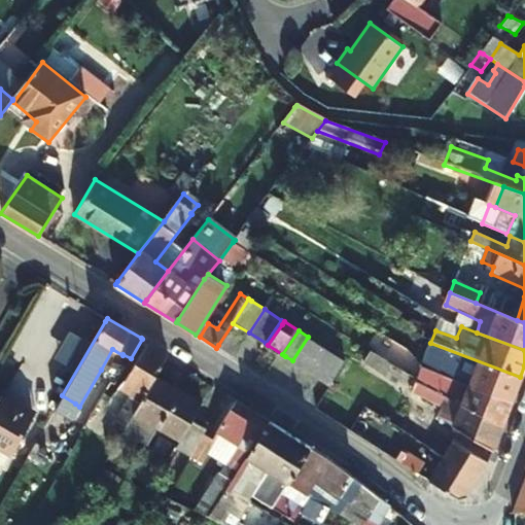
[(306,369),(321,346),(308,337),(292,360),(306,369)]
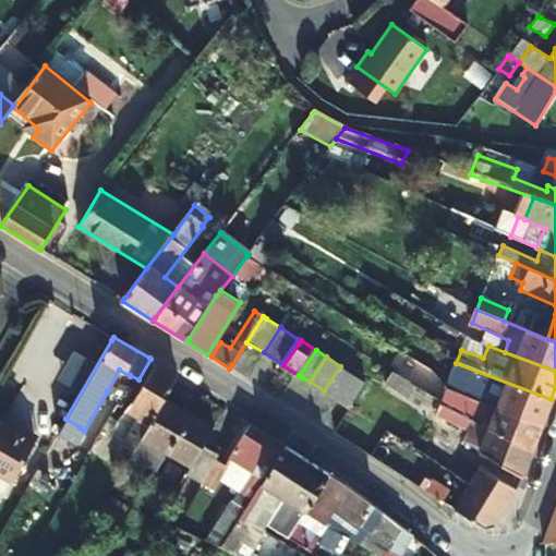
[(551,399),(456,363),(451,374),(484,387),(479,401),(541,425),(551,399)]
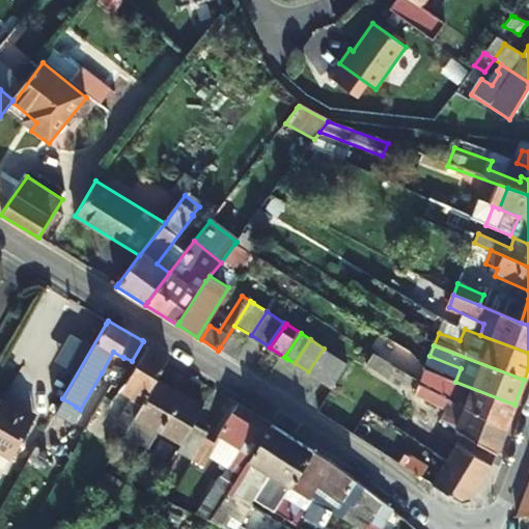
[(146,397),(157,380),(166,364),(168,361),(147,347),(127,385),(146,397)]
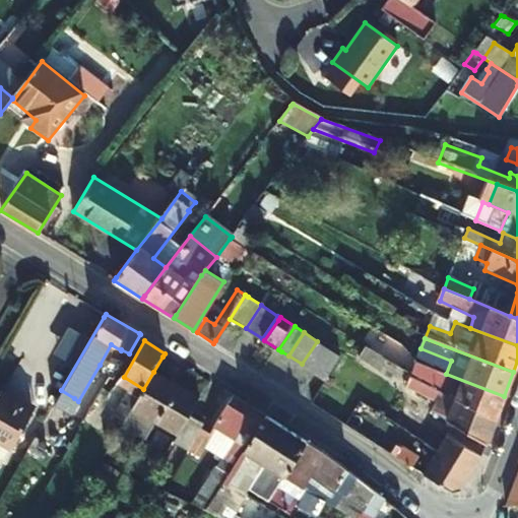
[(314,372),(329,348),(317,341),(302,364),(314,372)]
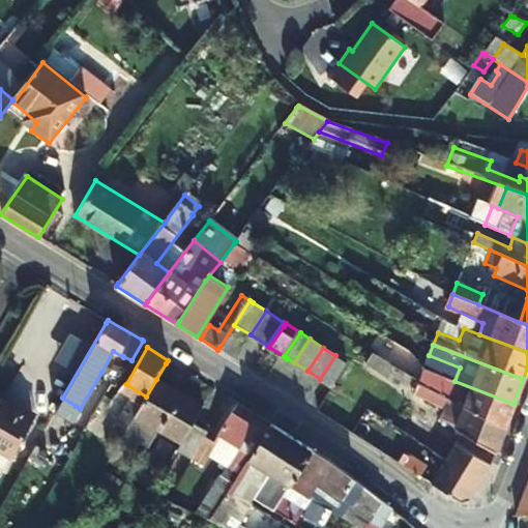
[(108,375),(112,377),(123,357),(113,351),(101,372),(108,375)]
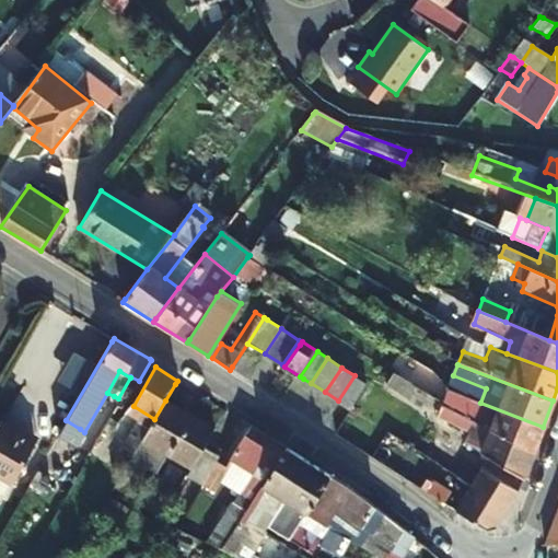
[(338,400),(352,409),(369,384),(355,375),(338,400)]
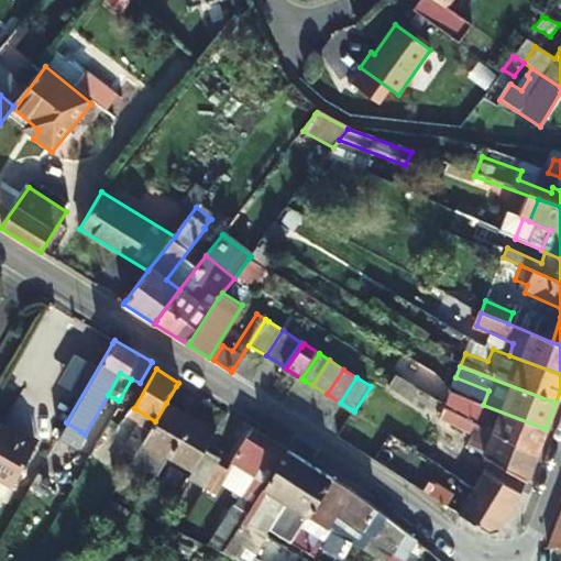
[(424,392),(430,396),(436,398),(441,391),(429,383),(424,392)]
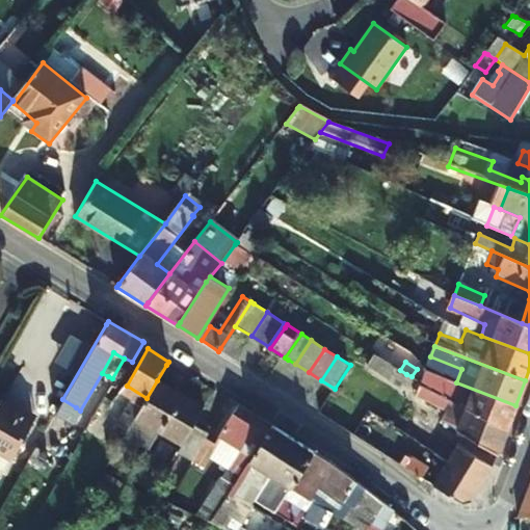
[(401,383),(406,374),(400,370),(395,366),(390,376),(401,383)]
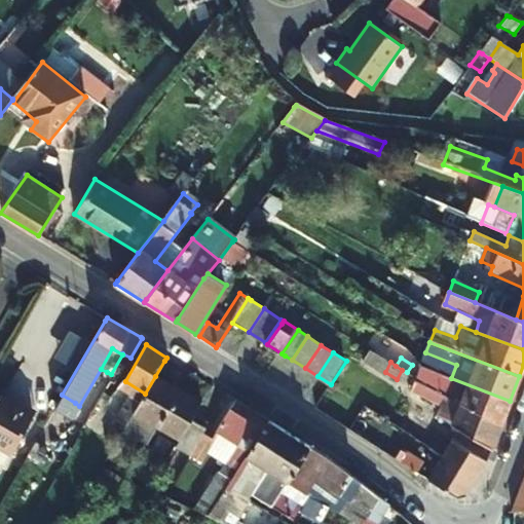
[(397,379),(390,389),(393,390),(408,400),(411,391),(415,382),(416,378),(407,372),(402,370),(397,379)]
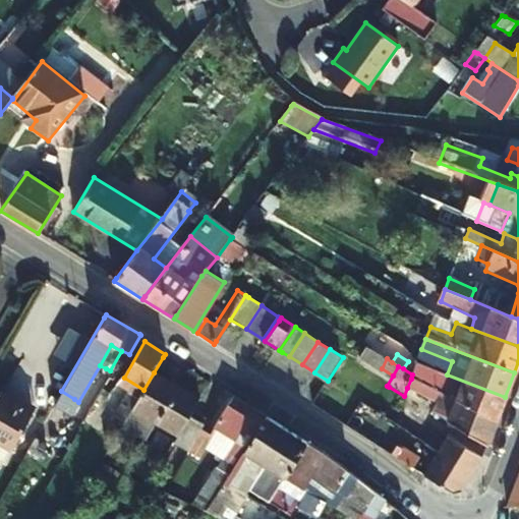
[(114,381),(117,376),(110,370),(106,368),(104,375),(109,378),(114,381)]
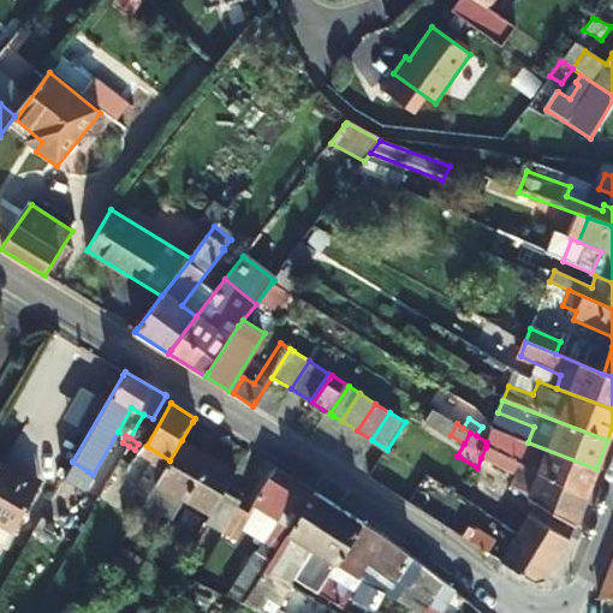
[(487,442),(486,447),(537,472),(589,488),(596,469),(528,442),(523,452),(489,435),(487,442)]
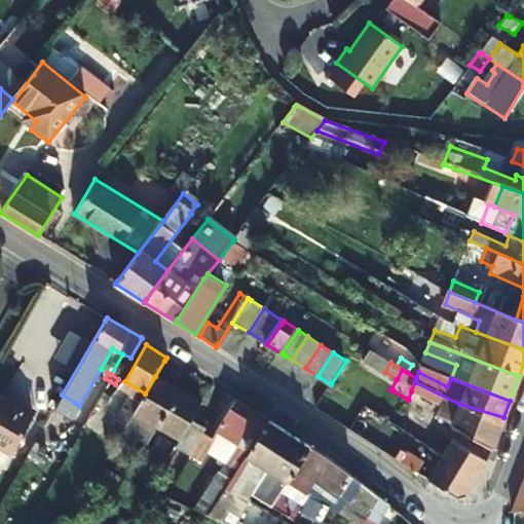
[(113,448),(125,455),(136,438),(145,443),(155,423),(180,439),(176,446),(190,454),(202,433),(206,427),(191,419),(200,403),(155,376),(145,394),(143,398),(141,402),(115,445),(113,448)]
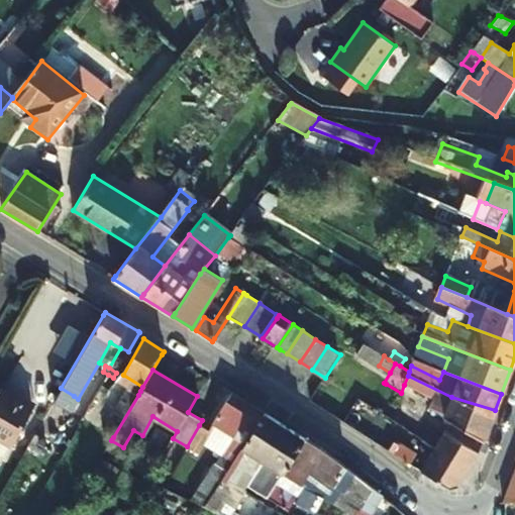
[(142,387),(123,375),(120,380),(140,391),(142,387)]
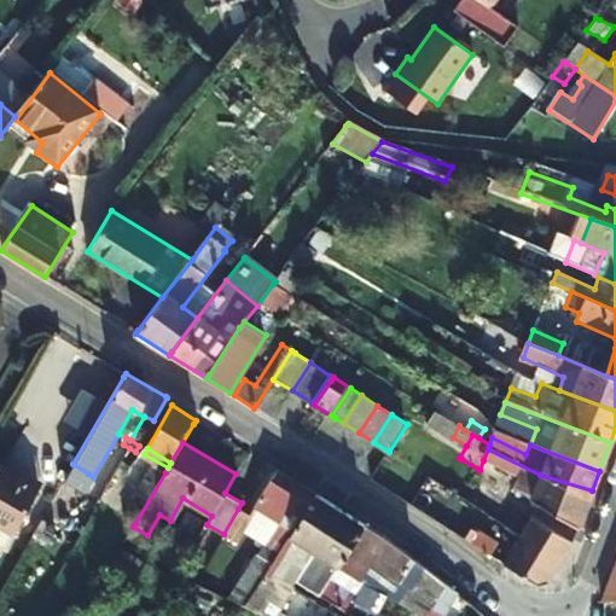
[(540,475),(488,449),(483,460),(519,480),(515,490),(539,505),(577,528),(592,490),(540,475)]
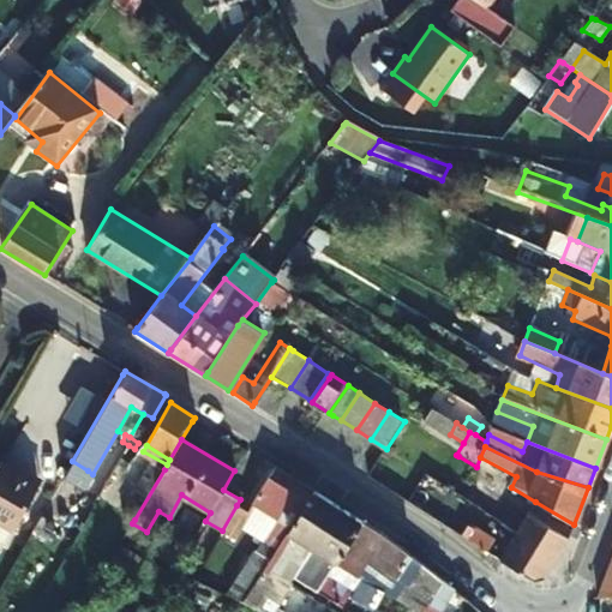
[(498,480),(477,467),(459,456),(453,465),(492,489),(498,480)]
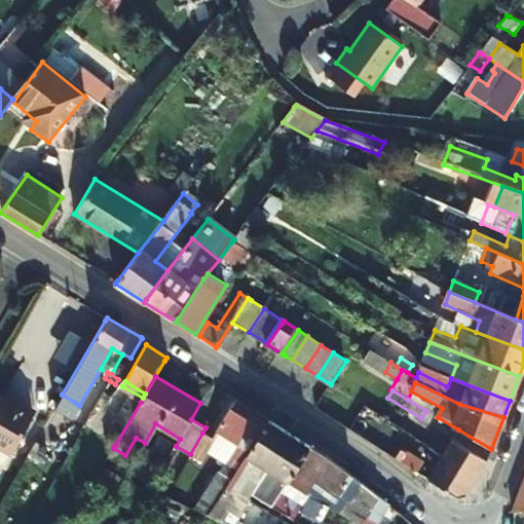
[(1,400),(30,416),(33,411),(4,394),(1,400)]
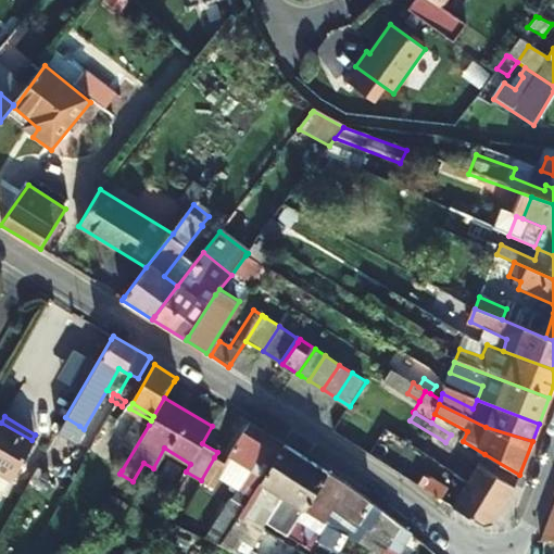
[(72,441),(79,426),(65,417),(58,432),(66,438),(72,441)]
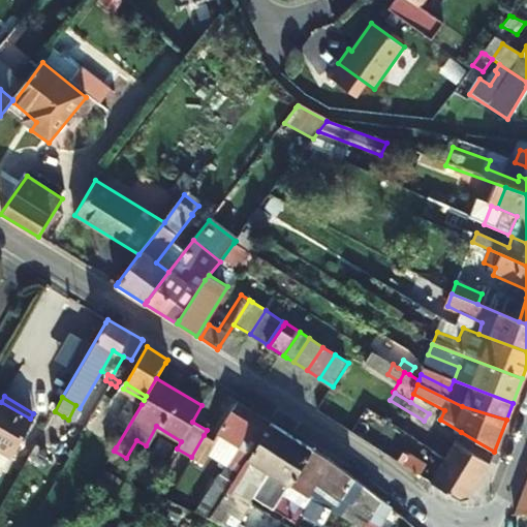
[(116,447),(142,404),(132,398),(113,430),(91,416),(85,429),(116,447)]
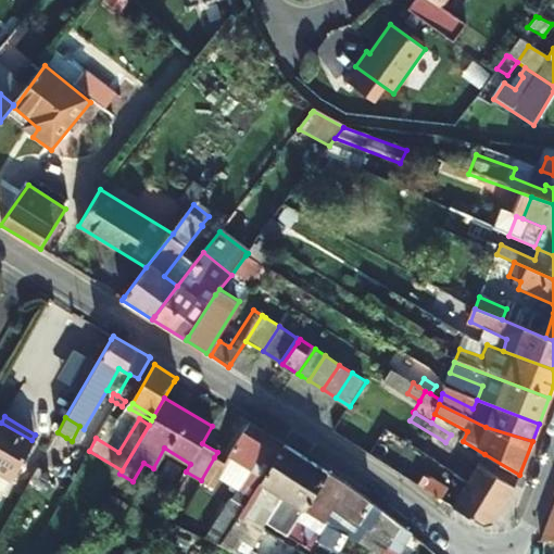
[(0,474),(10,480),(32,440),(1,423),(0,422),(0,474)]
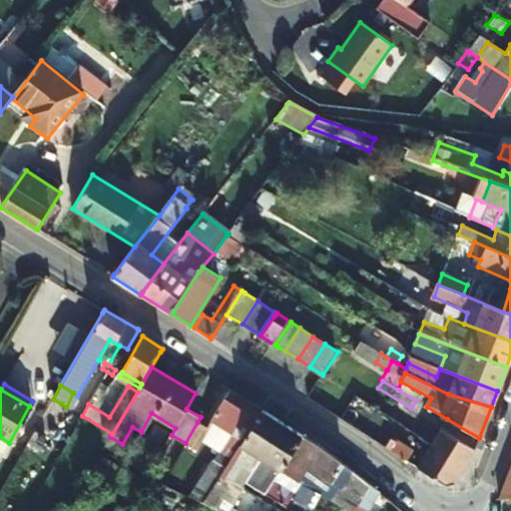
[(197,422),(185,443),(195,450),(198,446),(210,454),(208,456),(212,459),(200,479),(205,482),(197,494),(192,491),(189,496),(203,503),(205,500),(262,411),(227,389),(209,420),(211,422),(208,428),(197,422)]
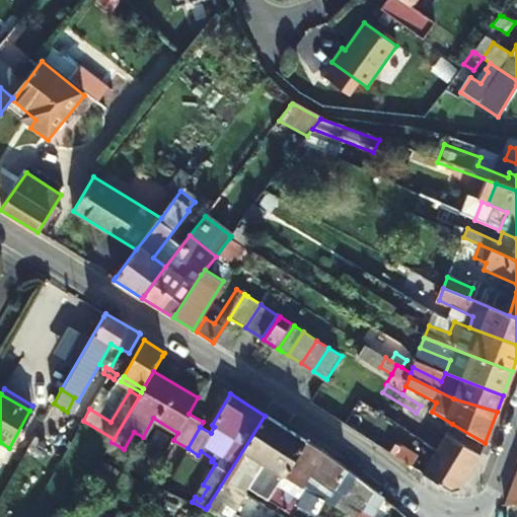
[(47,436),(62,409),(54,403),(38,431),(47,436)]
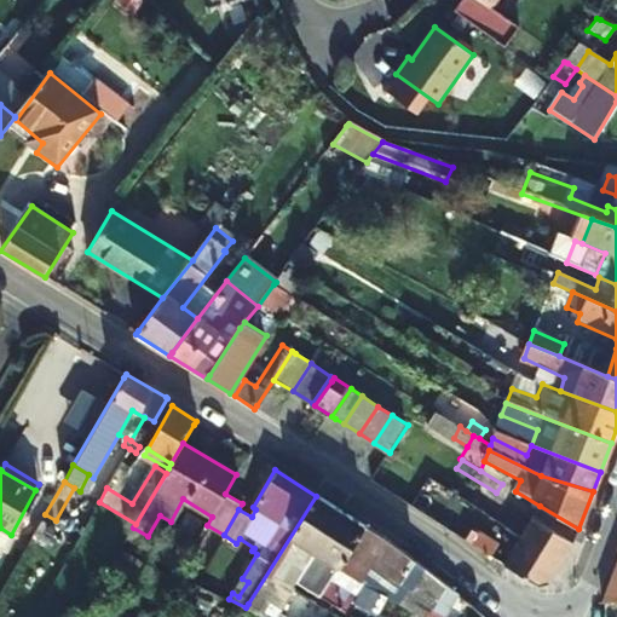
[(304,571),(340,511),(316,496),(248,604),(246,607),(265,616),(305,616),(269,599),(290,563),(304,571)]
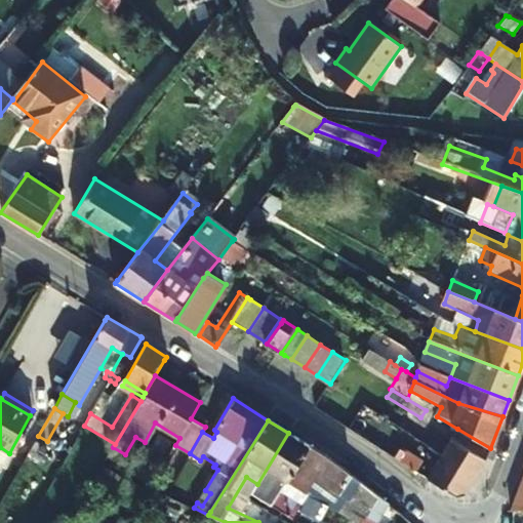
[(490,448),(457,429),(441,455),(475,479),(487,456),(490,448)]
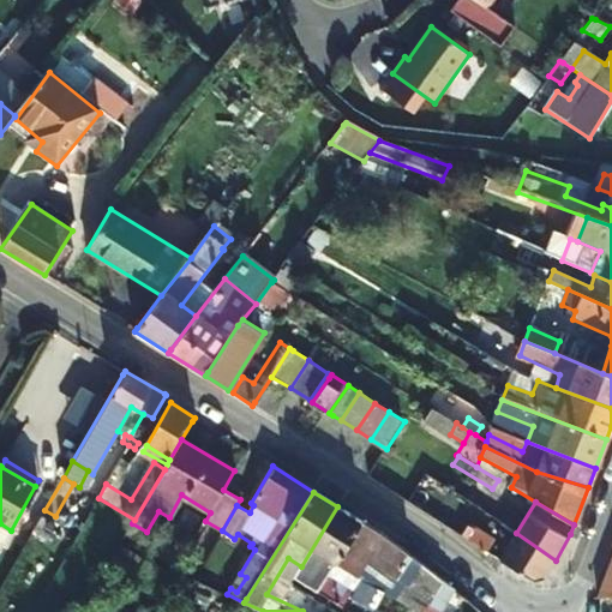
[(361,522),(337,507),(301,567),(289,585),(301,593),(303,591),(309,594),(312,588),(318,593),(361,522)]
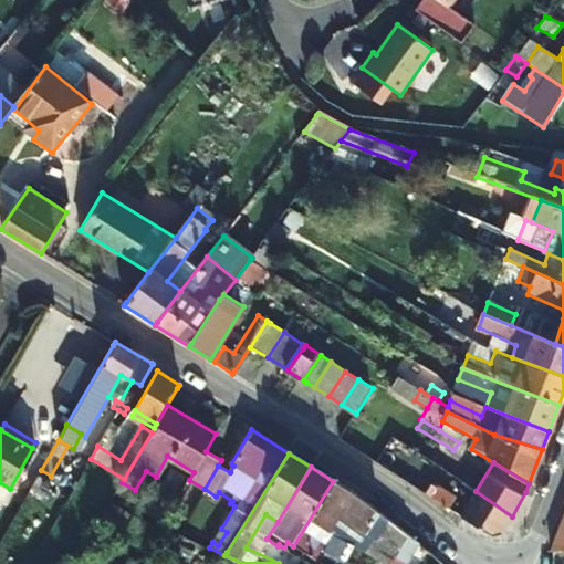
[(175,505),(189,480),(171,470),(162,487),(156,483),(152,491),(175,505)]
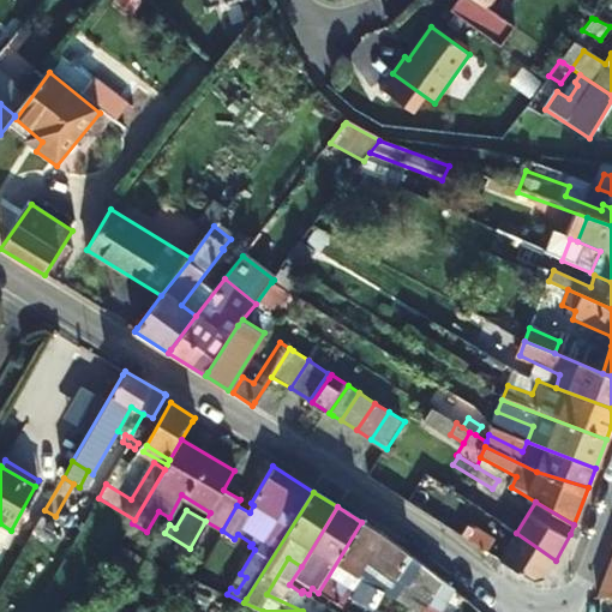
[(345,600),(360,577),(357,576),(369,557),(403,585),(394,597),(419,611),(423,611),(444,582),(384,535),(361,522),(318,593),(342,606),(345,600)]
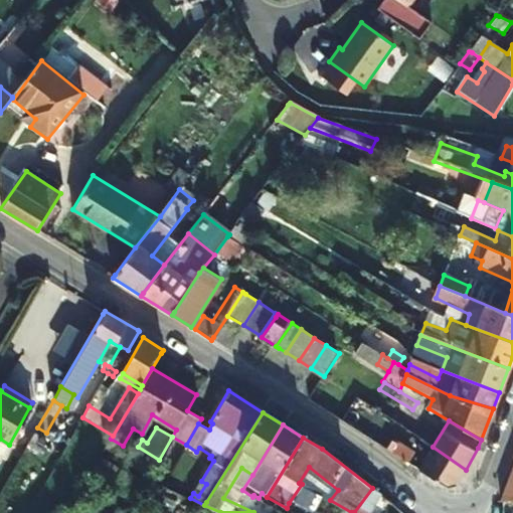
[(433,447),(418,470),(447,488),(458,485),(466,470),(433,447)]
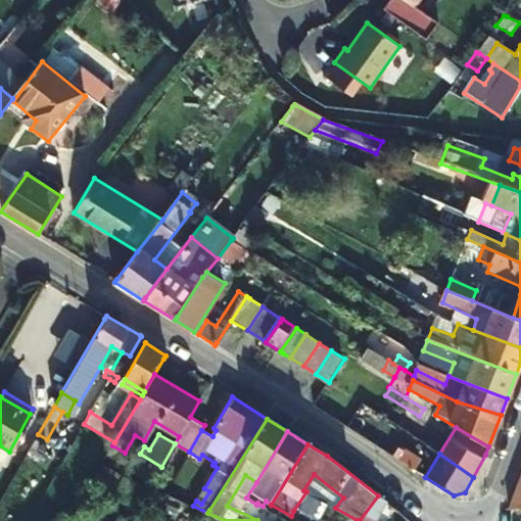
[(95,485),(138,509),(149,489),(105,466),(95,485)]
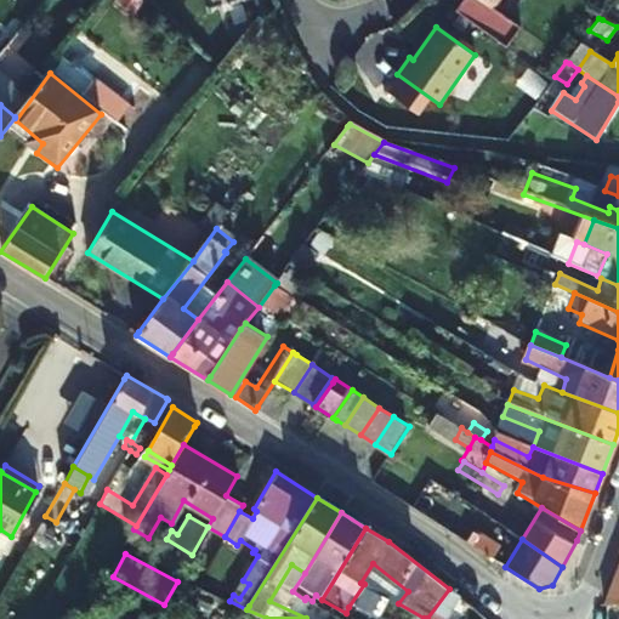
[(618,571),(607,602),(618,600),(618,571)]
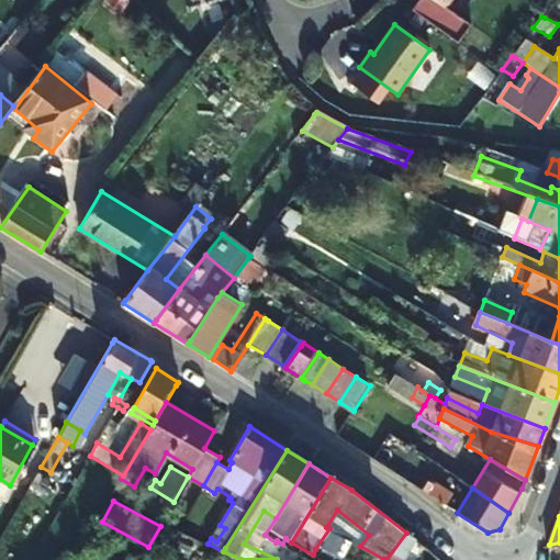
[(329,528),(315,549),(325,556),(332,546),(344,552),(350,540),(329,528)]
